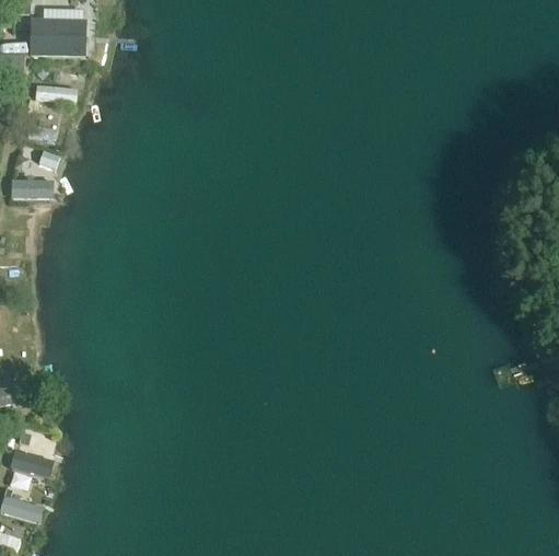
[(30,13),(30,0),(14,0),(14,13),(30,13)]
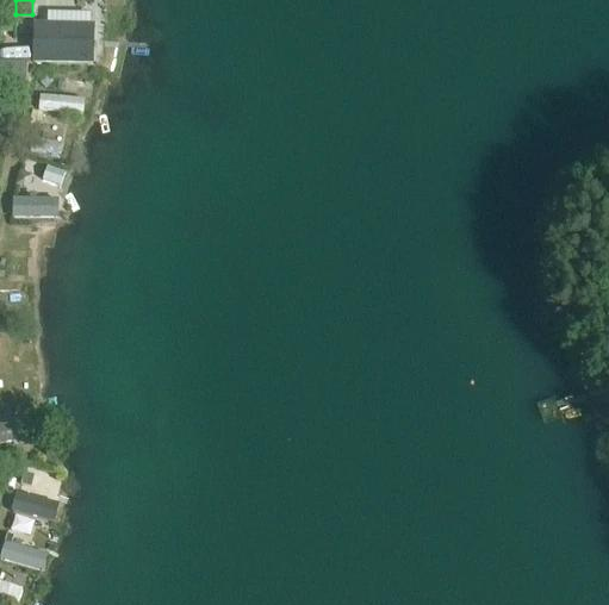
[(32,60),(93,61),(94,20),(32,19),(32,60)]
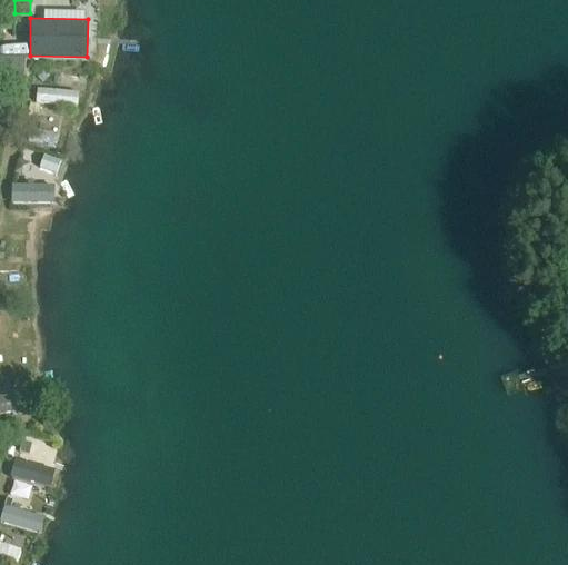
[(48,72),(41,66),(36,72),(42,79),(48,72)]
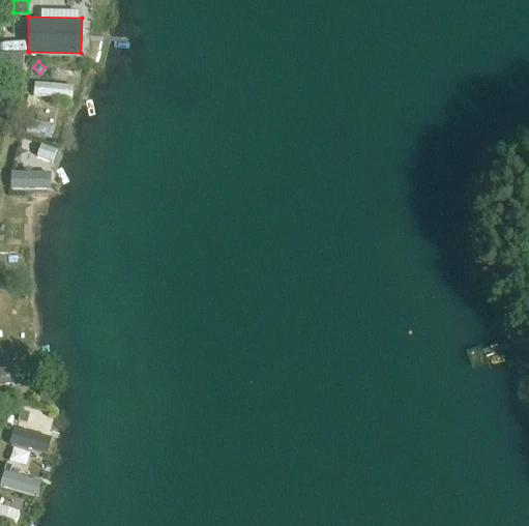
[(34,81),(34,91),(71,93),(71,83),(34,81)]
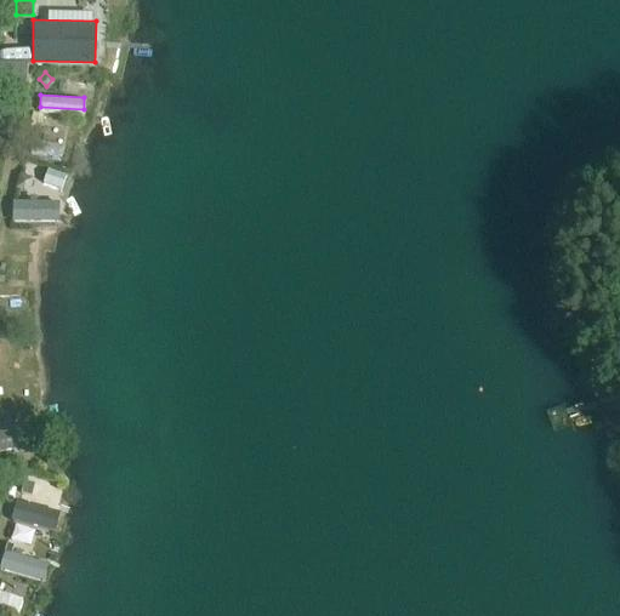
[(29,123),(39,125),(43,110),(33,108),(29,123)]
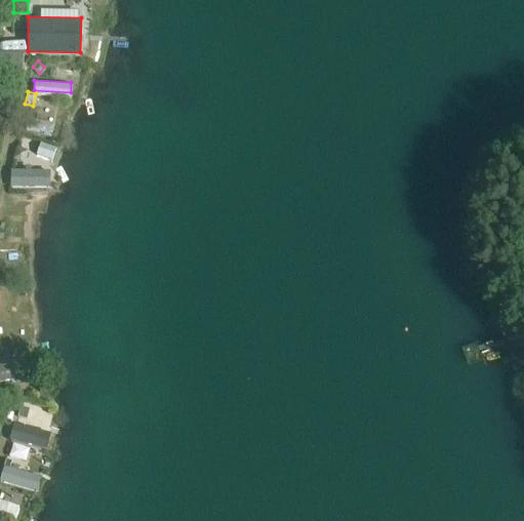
[(50,184),(50,166),(9,166),(9,184),(50,184)]
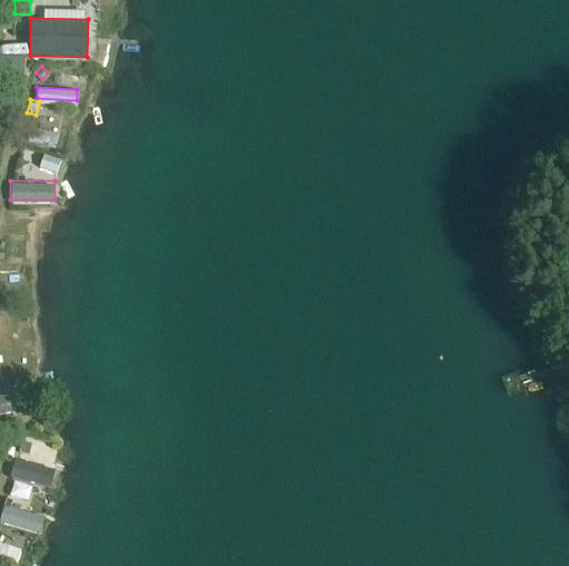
[(0,411),(9,411),(8,393),(0,393),(0,411)]
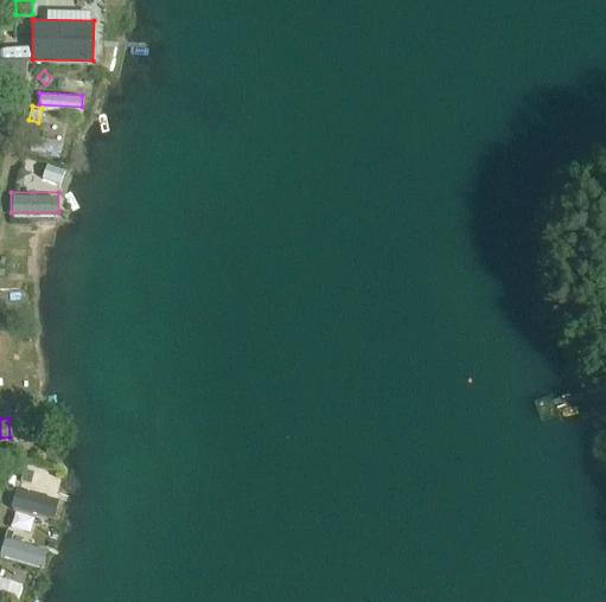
[(37,475),(39,466),(27,462),(25,473),(37,475)]
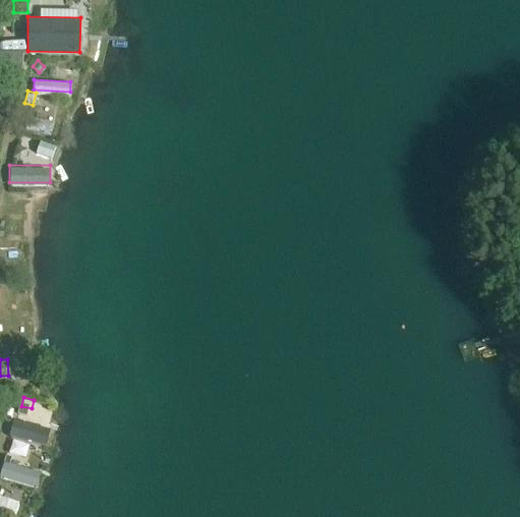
[(9,434),(46,445),(51,427),(14,416),(9,434)]
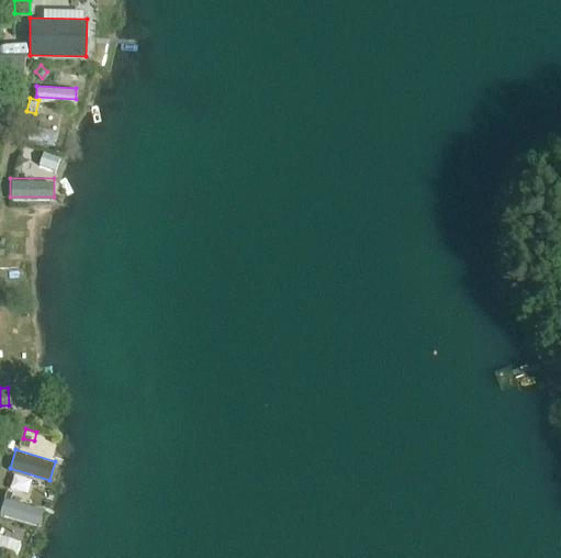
[(13,470),(9,484),(27,490),(31,476),(13,470)]
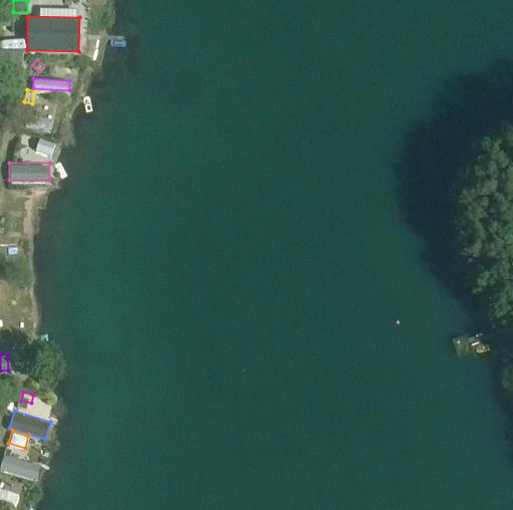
[(4,452),(0,464),(0,468),(35,479),(40,463),(4,452)]
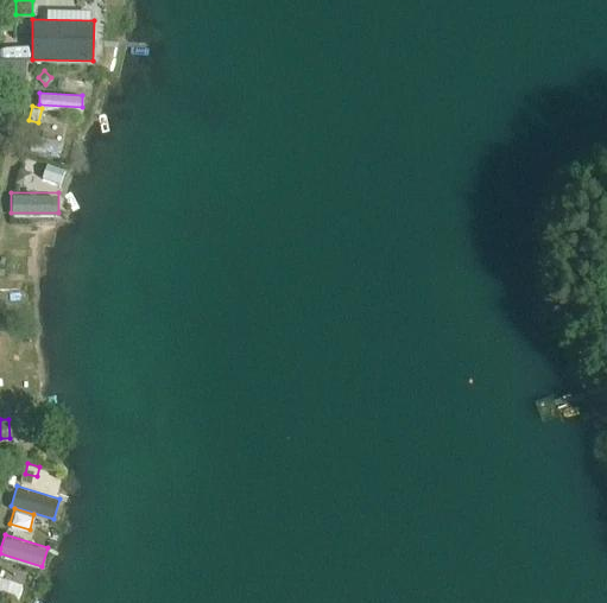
[(0,595),(14,601),(21,583),(0,573),(0,595)]
